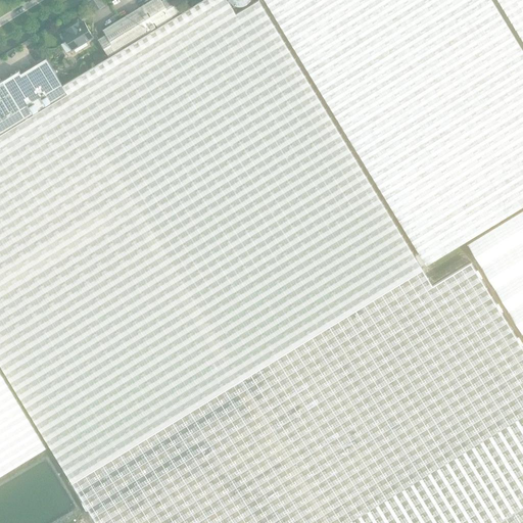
[(422,269),(258,1),(236,15),(226,0),(201,0),(109,56),(62,85),(67,94),(0,135),(0,363),(73,482),(422,269)]
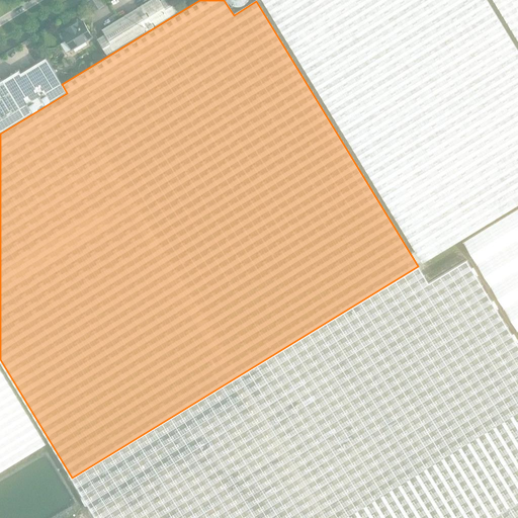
[(96,37),(107,55),(177,12),(170,0),(147,0),(101,28),(104,32),(96,37)]
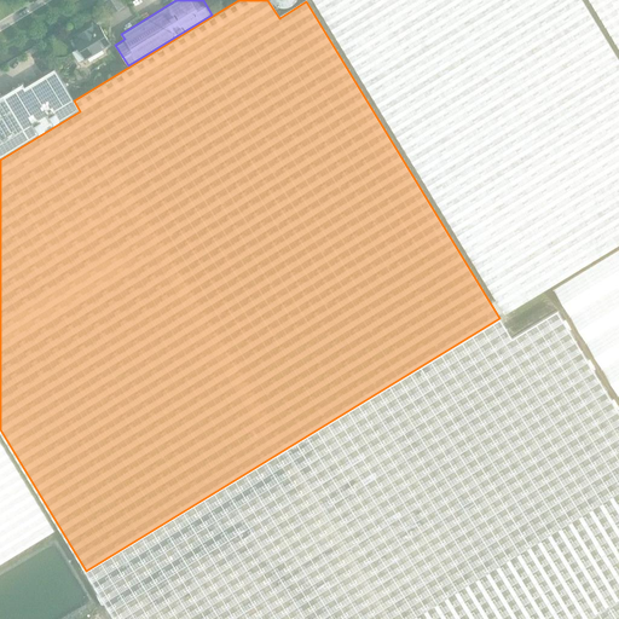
[(312,0),(504,314),(618,244),(618,61),(582,0),(312,0)]
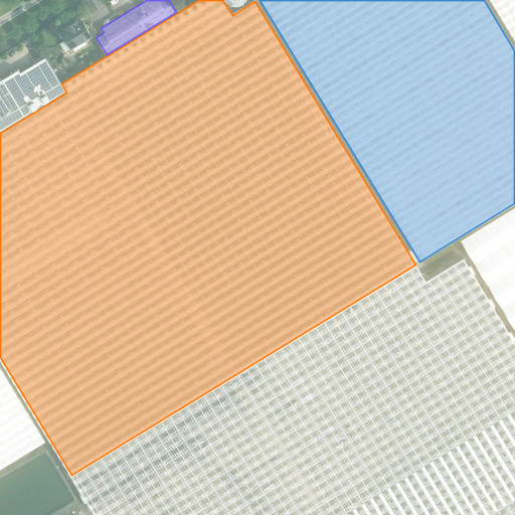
[(514,0),(490,0),(514,40),(514,0)]
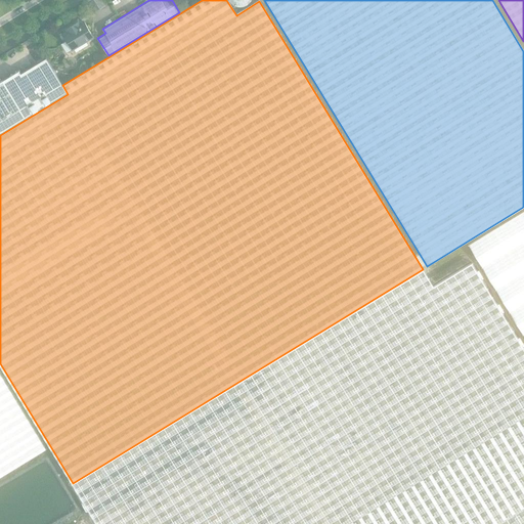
[(67,41),(60,44),(63,49),(66,53),(73,49),(73,50),(93,37),(84,22),(79,25),(78,23),(67,30),(68,32),(62,35),(67,41)]
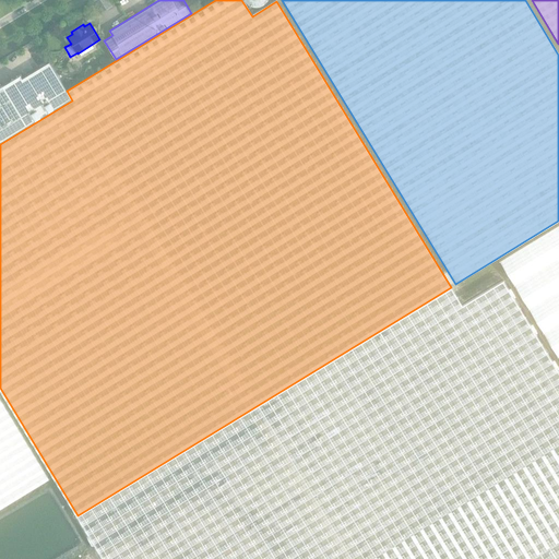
[(37,46),(31,49),(39,63),(45,60),(37,46)]
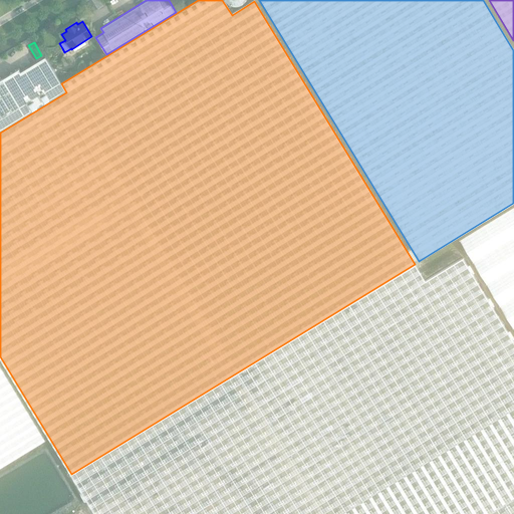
[(0,133),(66,92),(61,83),(45,57),(21,72),(19,69),(0,80),(0,133)]
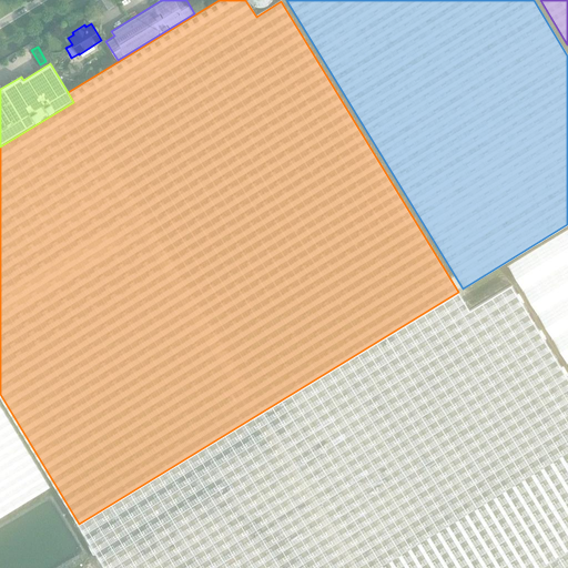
[(567,229),(508,265),(567,364),(567,229)]
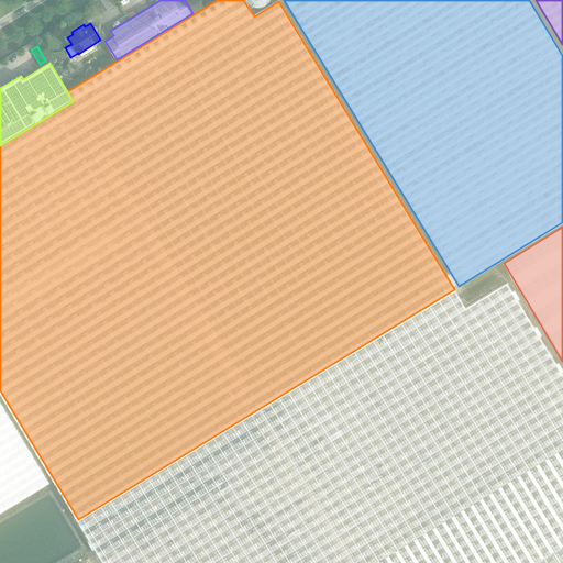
[(0,562),(562,562),(562,372),(507,280),(465,306),(454,289),(78,519),(0,390),(0,562)]
